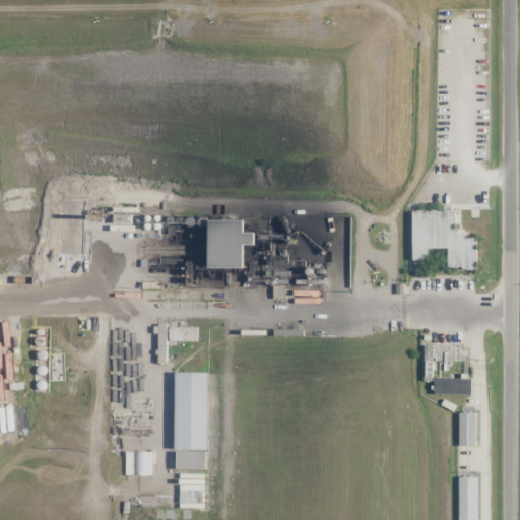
[(455,211),(412,212),(412,262),(428,262),(428,249),(448,249),(448,270),(476,270),(476,238),(455,238),(455,211)]
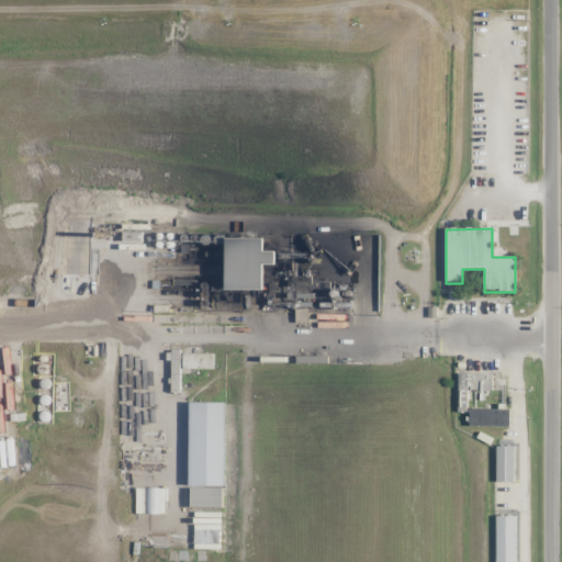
[(123,243),(143,243),(143,234),(123,234),(123,243)]
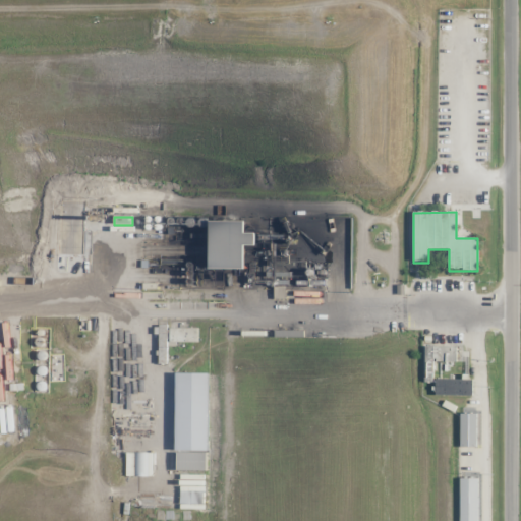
[(243,223),(208,223),(208,272),(243,272),(243,247),(254,247),(254,235),(243,235),(243,223)]
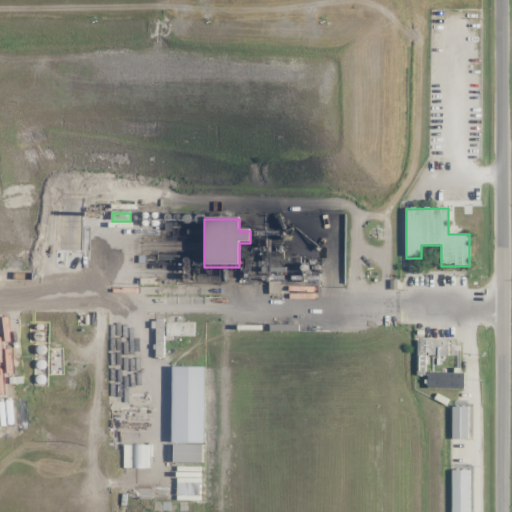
[(155,358),(164,358),(164,338),(196,338),(196,323),(155,323),(155,358)]
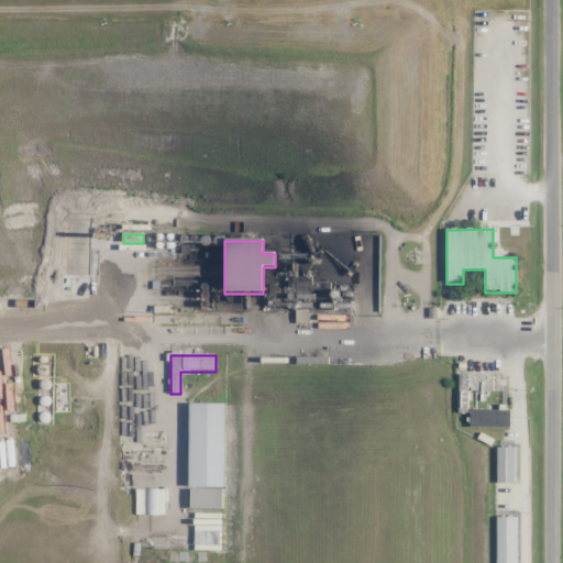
[(459,414),(470,415),(470,393),(494,393),(495,376),(460,375),(459,414)]
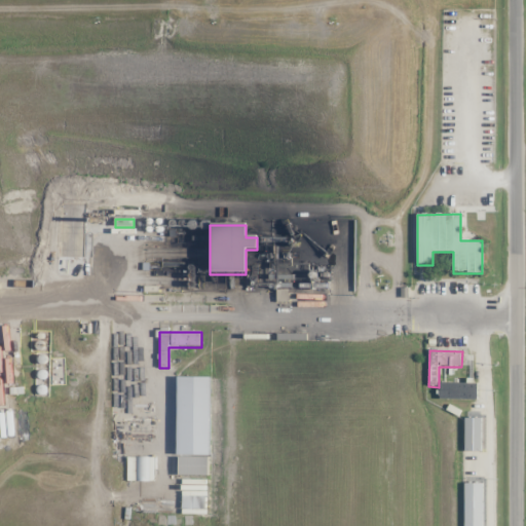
[(211,458),(211,378),(178,378),(178,458),(211,458)]
